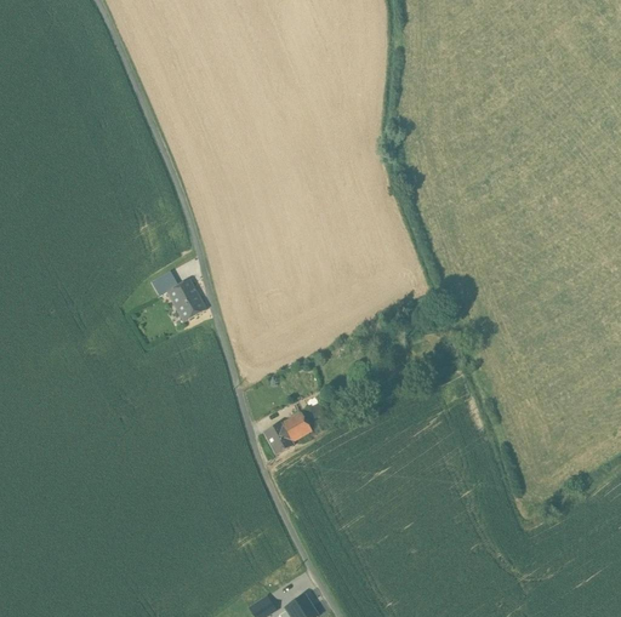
[(184,272),(172,279),(176,285),(188,278),(184,272)]
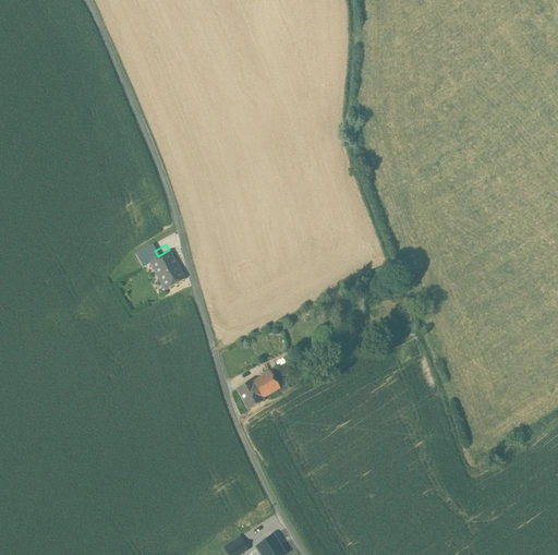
[(185,277),(170,251),(150,262),(165,288),(185,277)]
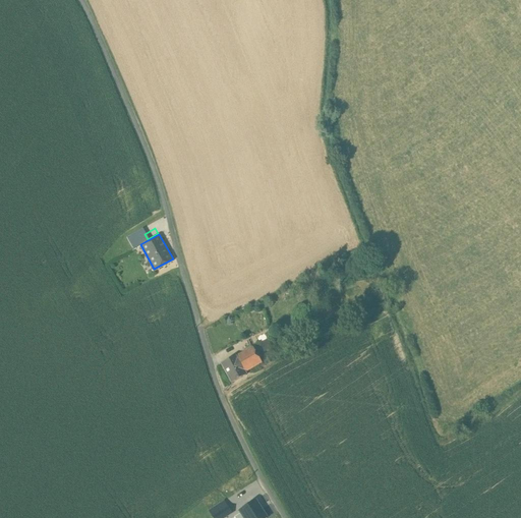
[(253,346),(237,355),(245,370),(262,361),(253,346)]
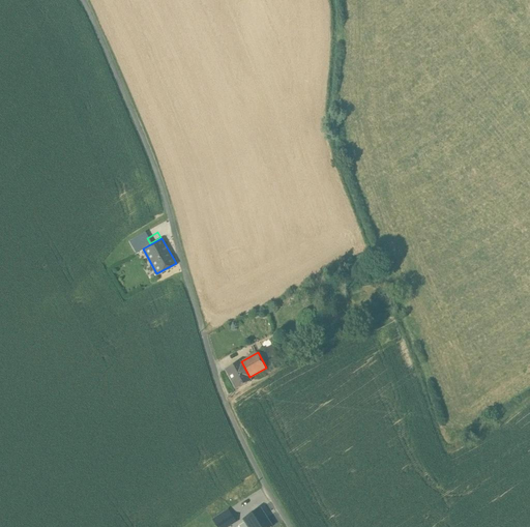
[(241,361),(240,360),(226,368),(236,387),(251,379),(249,377),(241,361)]
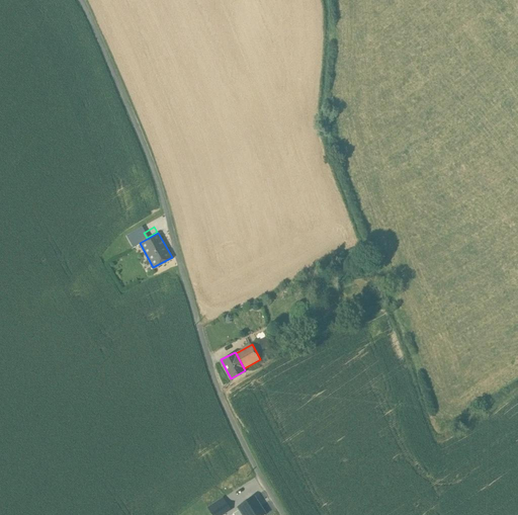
[(253,496),(238,506),(244,514),(261,514),(265,513),(253,496)]
